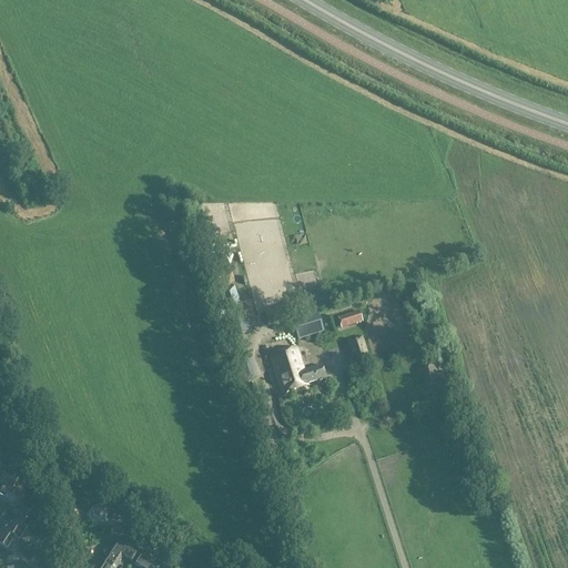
[(294,315),(291,305),(264,314),(269,324),(294,315)]
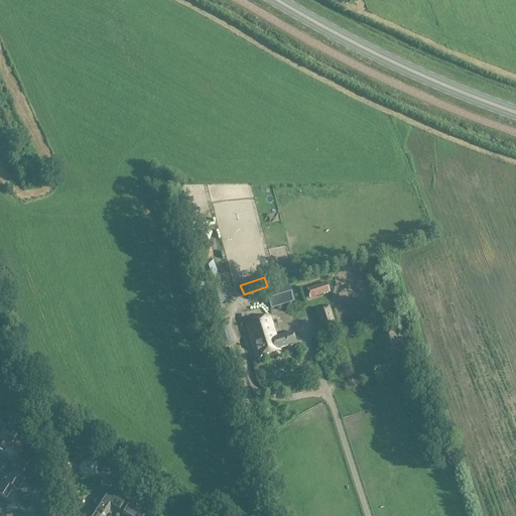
[(317,297),(330,293),(327,284),(314,287),(317,297)]
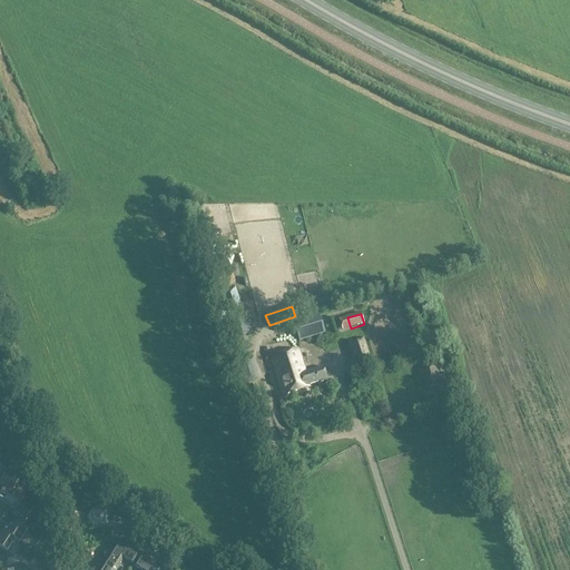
[(301,341),(324,334),(318,316),(295,323),(301,341)]
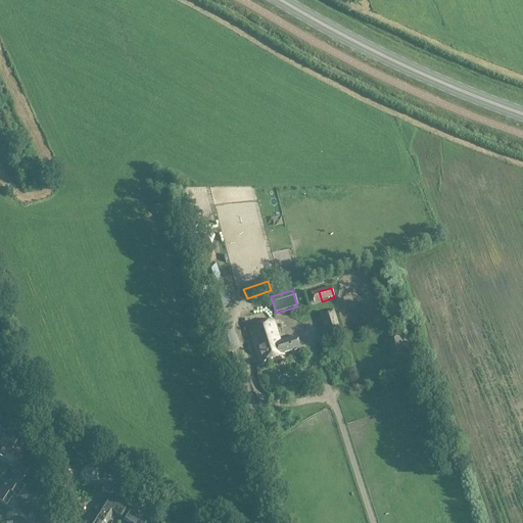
[(319,315),(326,338),(340,333),(333,311),(319,315)]
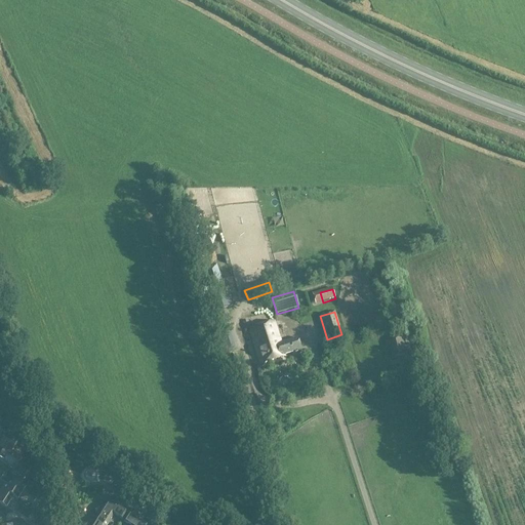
[(282,344),(275,321),(249,330),(259,363),(284,356),(284,355),(300,350),(296,338),(282,344)]
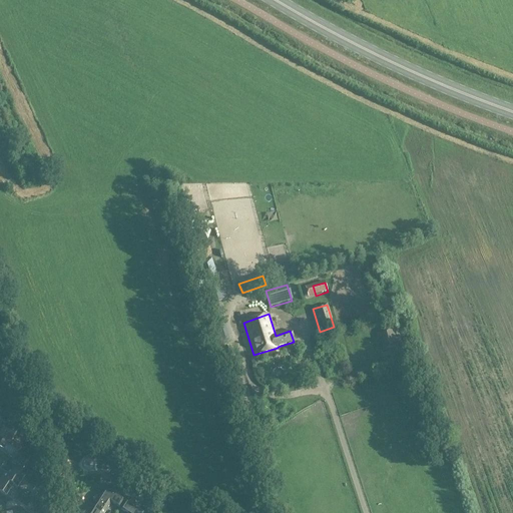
[(384,350),(397,347),(394,335),(397,334),(395,328),(392,329),(393,331),(380,334),(384,350)]
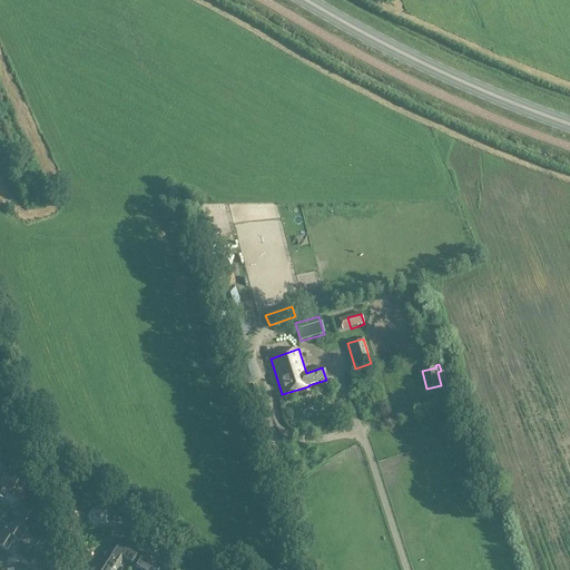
[(259,384),(249,387),(254,404),(264,401),(259,384)]
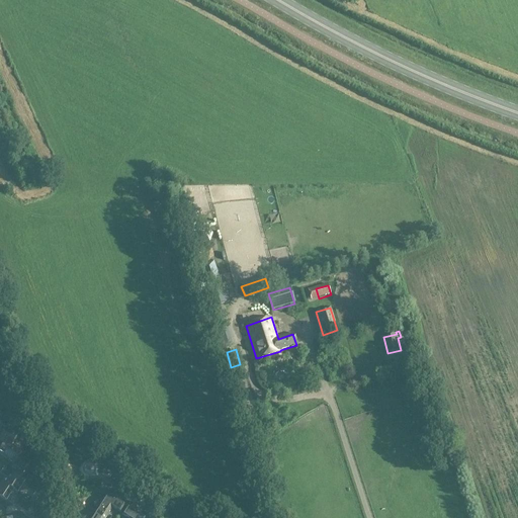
[(0,439),(9,426),(8,425),(5,429),(1,427),(0,427),(0,439)]
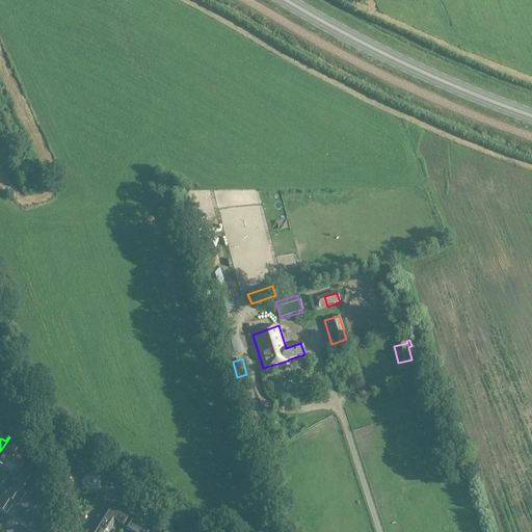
[(21,445),(9,437),(0,451),(0,454),(4,457),(5,456),(10,460),(21,445)]
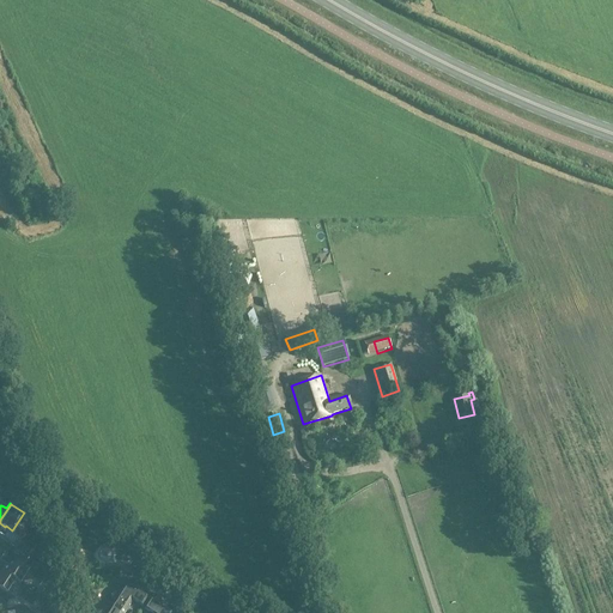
[(0,534),(0,540),(7,546),(16,551),(24,539),(26,540),(30,535),(25,533),(23,538),(12,530),(6,526),(5,527),(0,534)]
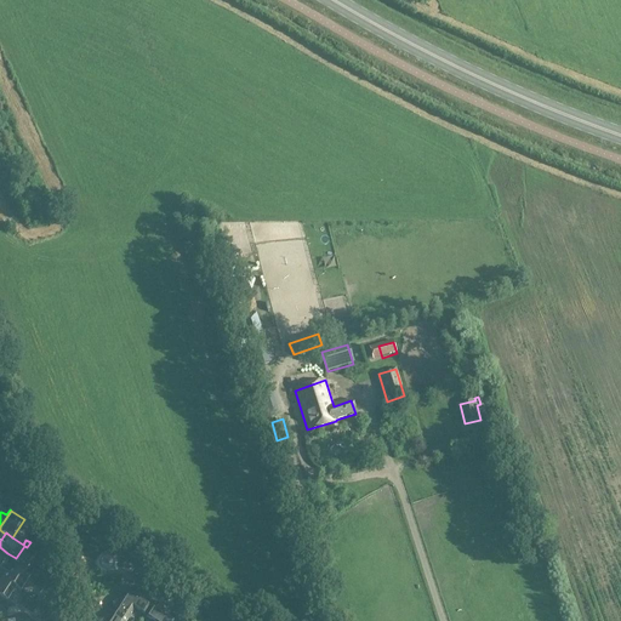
[(15,571),(28,580),(32,574),(27,570),(35,558),(24,551),(27,547),(24,546),(16,558),(13,562),(18,565),(15,571)]
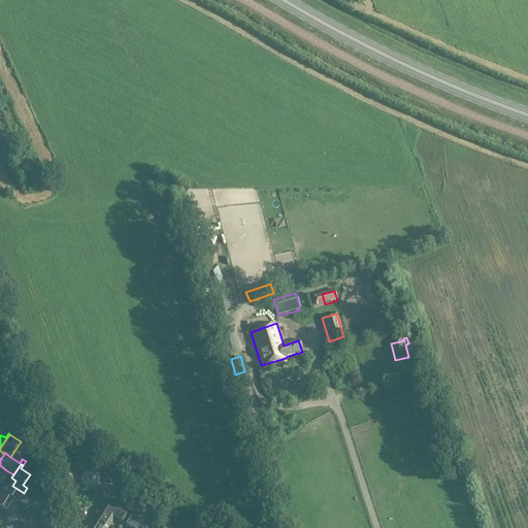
[(12,501),(17,504),(24,493),(12,486),(9,490),(5,487),(1,493),(12,501)]
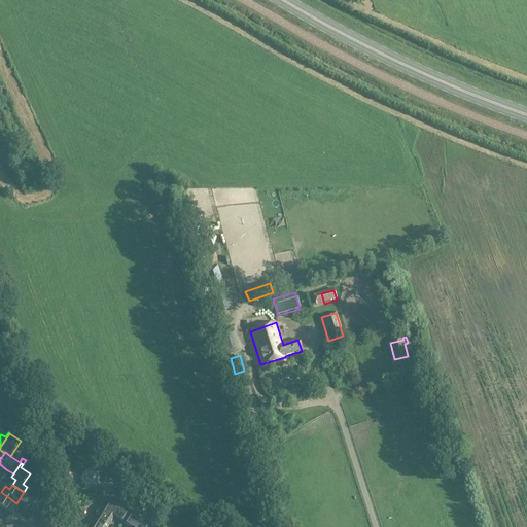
[(1,492),(0,493),(0,506),(5,511),(12,500),(1,492)]
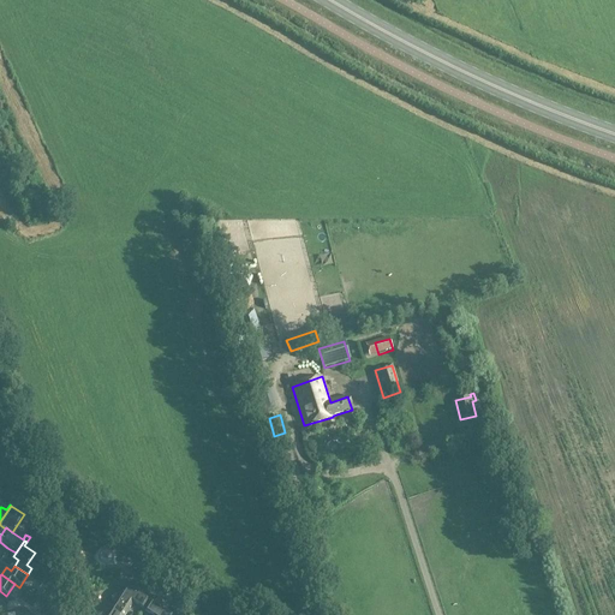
[(114,614),(124,614),(132,603),(144,610),(149,602),(126,587),(109,611),(114,614)]
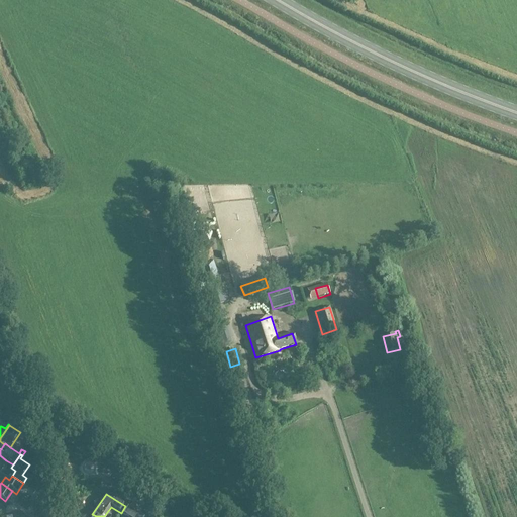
[(127,516),(141,516),(127,508),(123,514),(127,516)]
